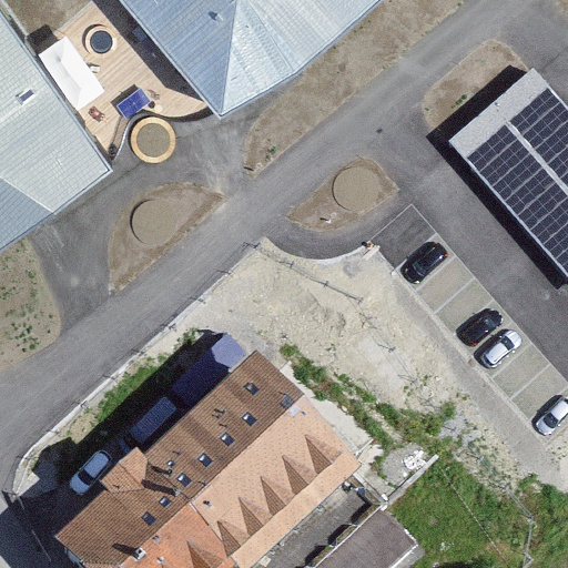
[(0,0),(0,246),(118,171),(6,0),(0,0)]
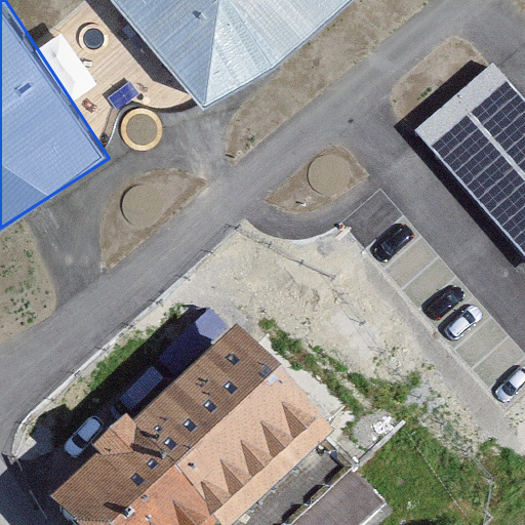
[(126,0),(206,107),(350,0),(126,0)]
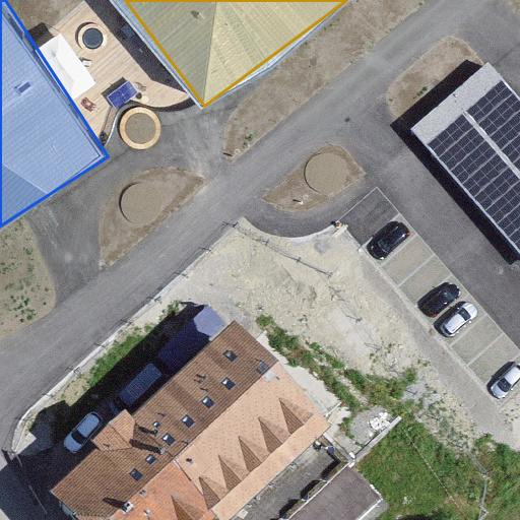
[(519,96),(488,63),(411,133),(519,251),(519,96)]
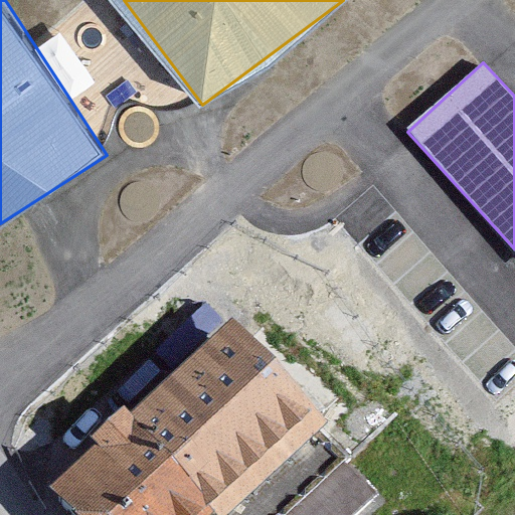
[(205,320),(236,353),(71,509),(76,514),(283,514),(428,379),(489,443),(514,417),(514,349),(377,204),(341,238),(272,164),(208,223),(254,274),(205,320)]
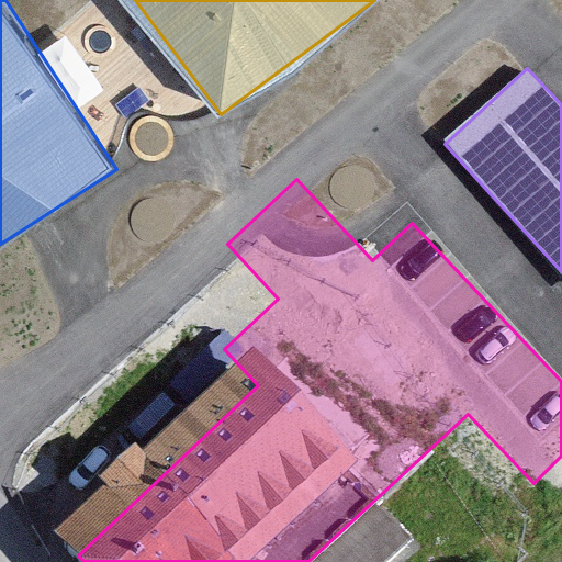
[(416,561),(383,528),(347,561),(416,561)]
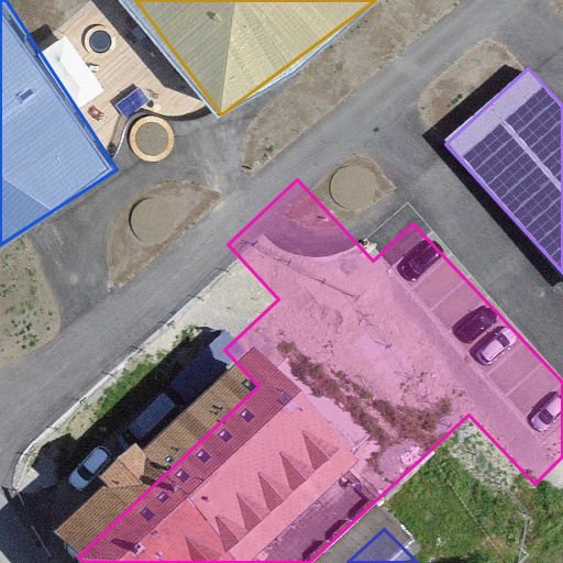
All buildings are outlined.
